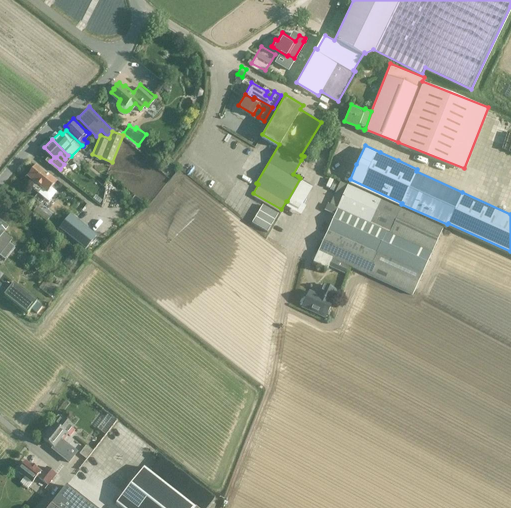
[(36,162),(27,173),(34,179),(31,183),(39,190),(50,198),(57,188),(52,184),(56,178),(36,162)]
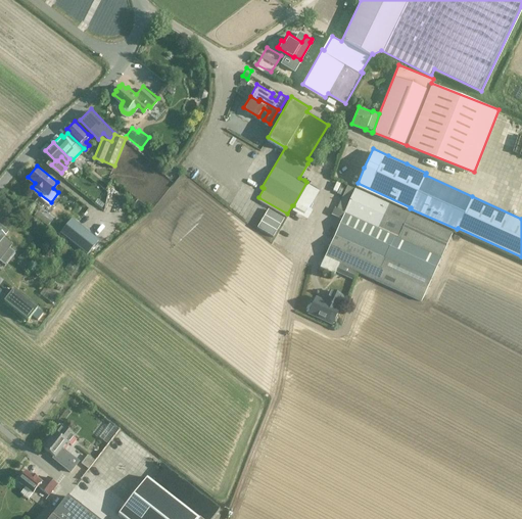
[(307,217),(312,209),(313,207),(310,205),(320,188),(309,182),(293,207),(307,217)]
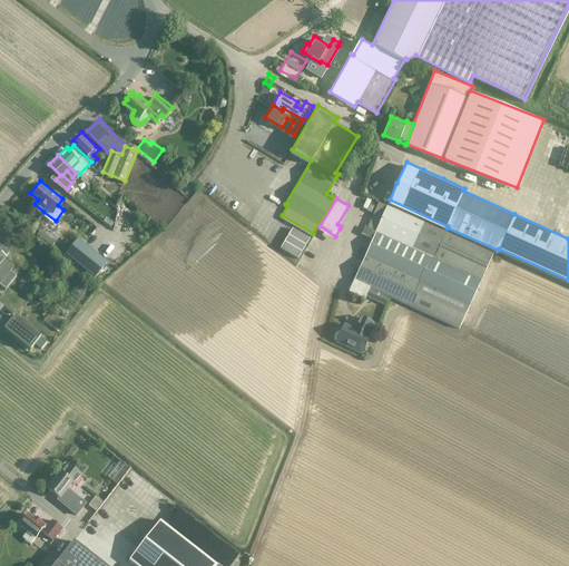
[(493,251),(388,203),(379,198),(368,224),(365,224),(362,231),(373,236),(349,289),(364,296),(370,284),(459,325),(493,251)]
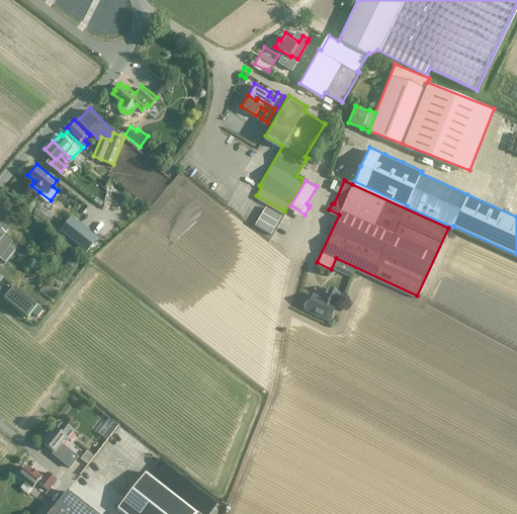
[(141,205),(145,200),(138,194),(134,199),(141,205)]
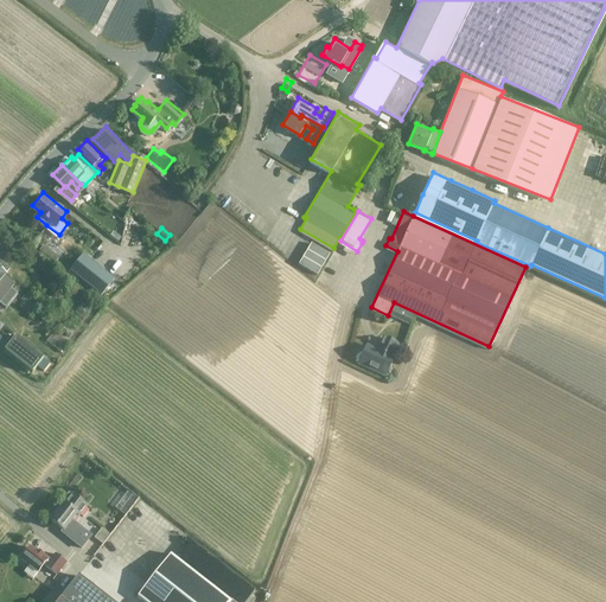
[(312,239),(299,261),(318,271),(330,250),(312,239)]
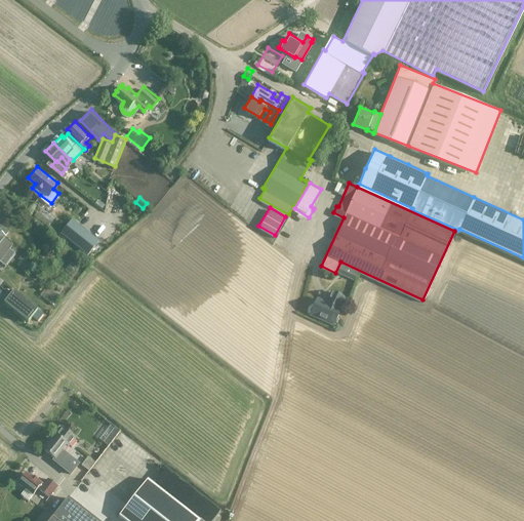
[(73,216),(62,231),(88,252),(99,238),(73,216)]
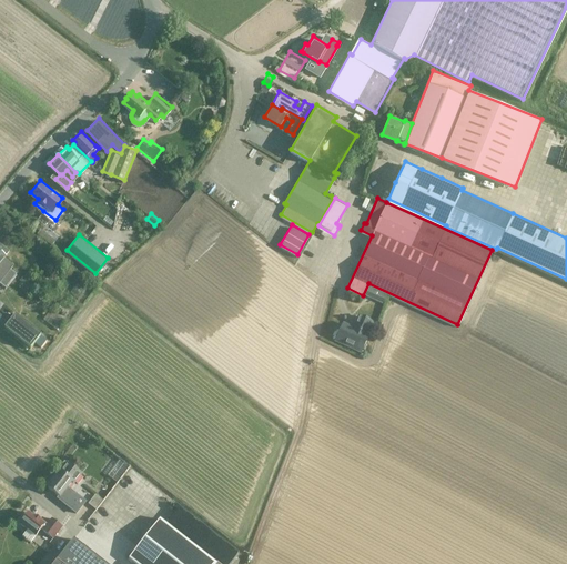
[(0,279),(6,284),(16,271),(10,265),(12,263),(4,257),(7,253),(6,252),(10,249),(0,240),(0,279)]
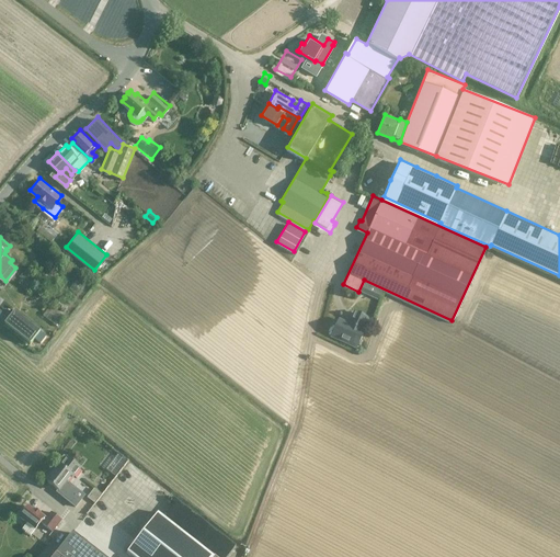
[(41,328),(15,308),(4,321),(30,341),(41,328)]
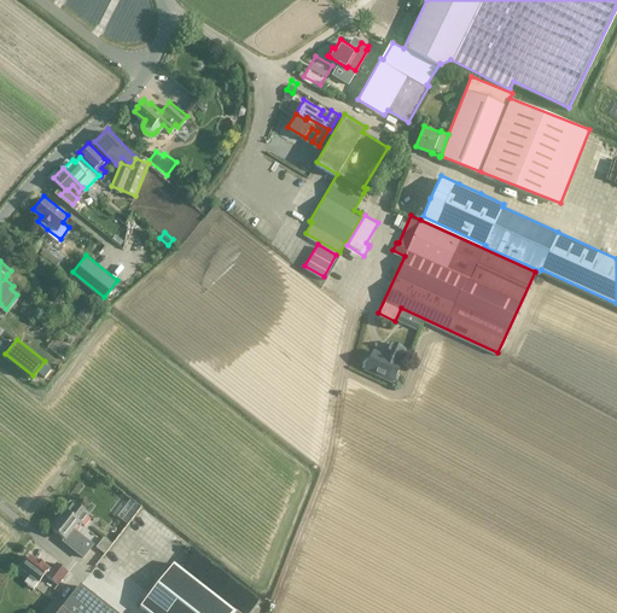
[(365,367),(393,379),(402,361),(400,360),(406,346),(391,339),(385,352),(374,348),(370,356),(367,357),(366,362),(366,365),(365,367)]
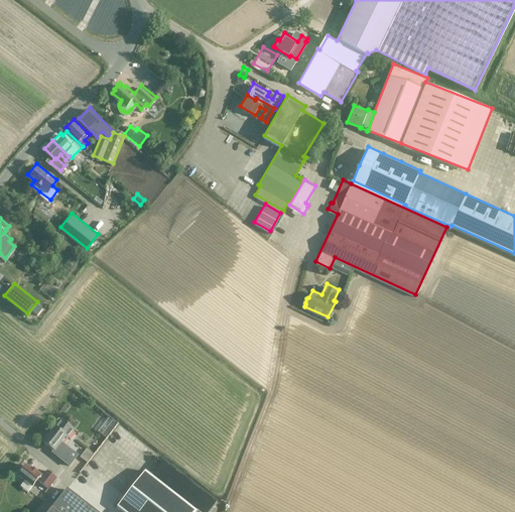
[(61,440),(67,434),(74,426),(61,416),(61,417),(58,415),(47,429),(49,431),(43,439),(56,451),(57,450),(65,456),(65,457),(71,462),(78,454),(61,440)]
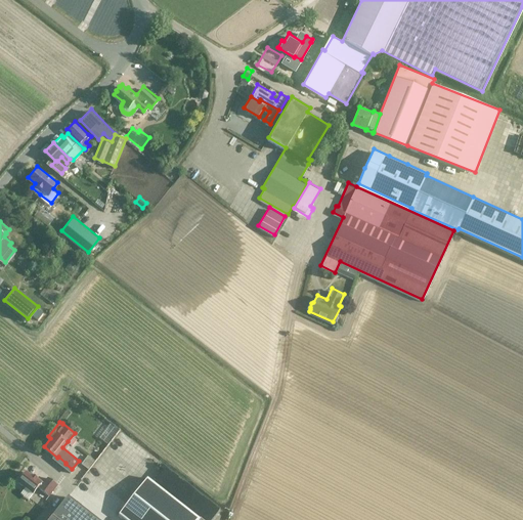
[(133,453),(141,444),(122,429),(115,438),(133,453)]
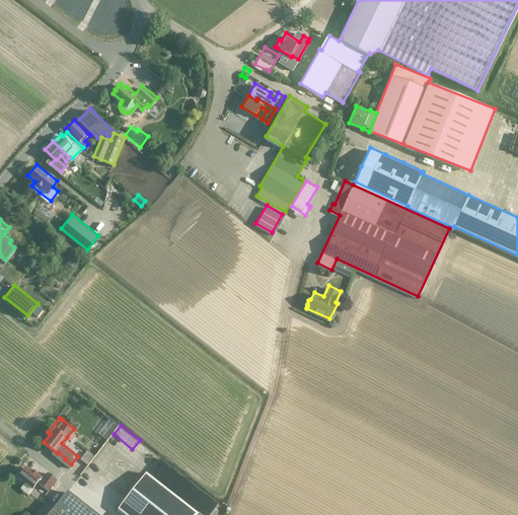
[(82,456),(88,460),(94,453),(87,448),(82,456)]
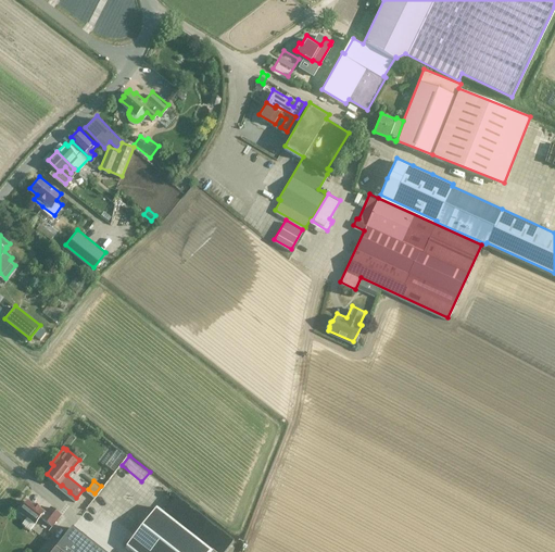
[(32,528),(36,522),(41,515),(46,510),(34,499),(32,501),(28,498),(19,509),(27,515),(23,521),(32,528)]
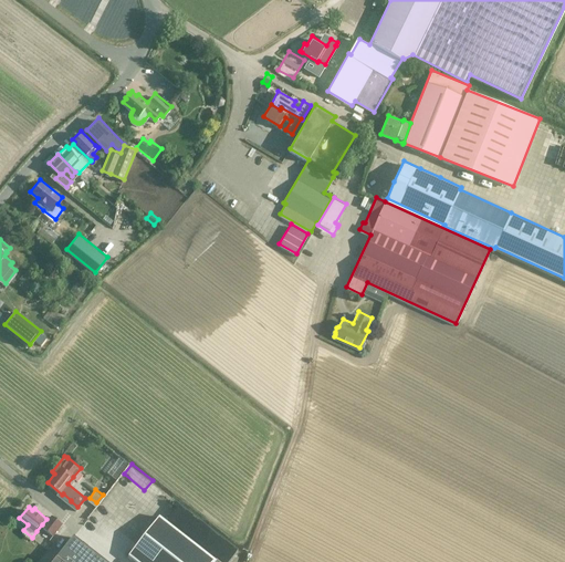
[(46,519),(42,524),(53,534),(63,521),(52,512),(46,519)]
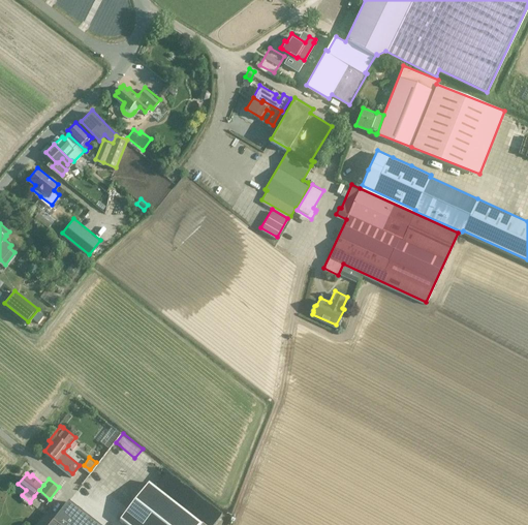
[(207,524),(203,521),(202,521),(150,480),(120,517),(130,524),(207,524)]
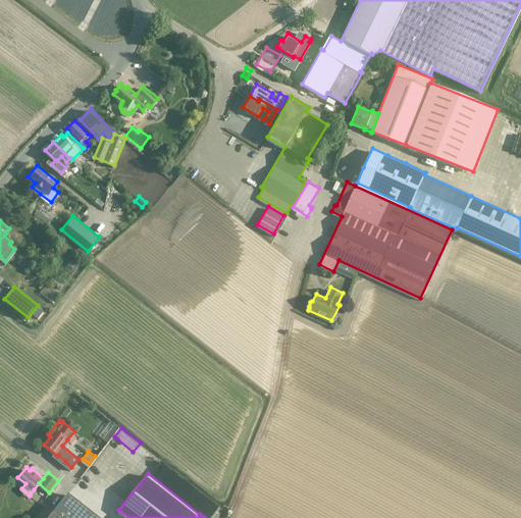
[(100,517),(67,493),(61,501),(47,517),(46,517),(100,517)]
